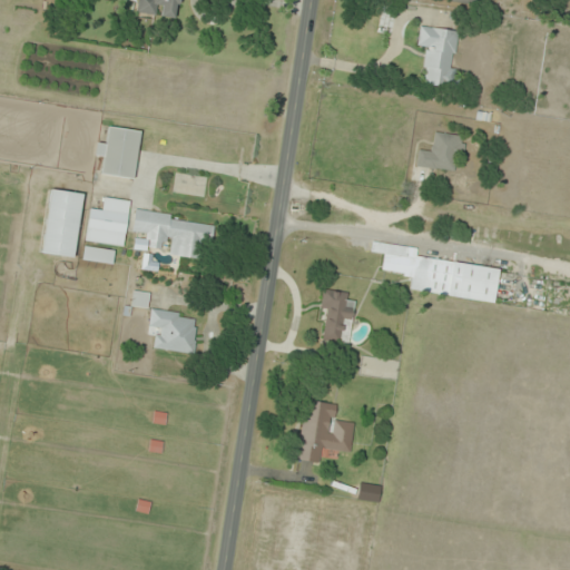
[(137,0),(136,13),(176,19),(178,0),(137,0)]
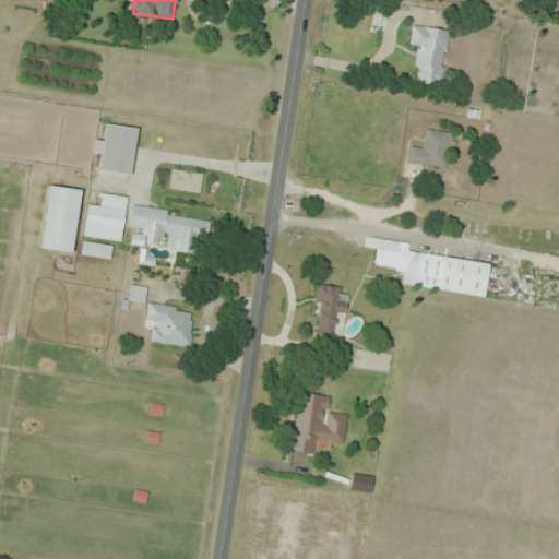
[(408,46),(418,47),(414,83),(443,86),(450,31),(411,26),(408,46)]
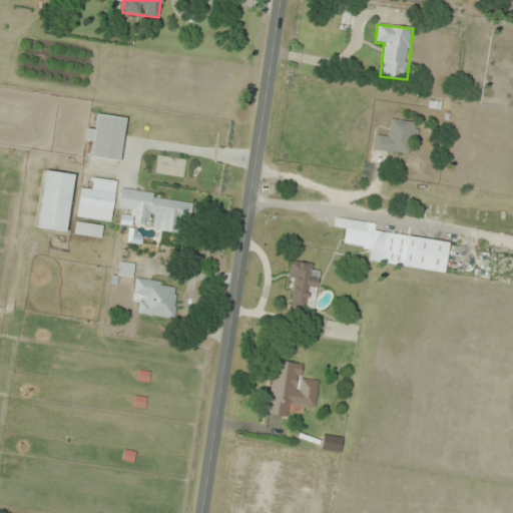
[(125,118),(97,114),(96,128),(86,127),(84,142),(93,143),(91,157),(120,161),(125,118)]
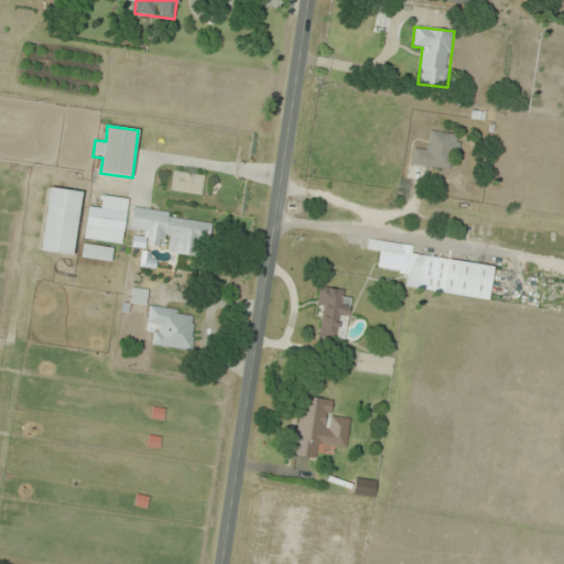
[(457,134),(427,131),(425,151),(412,149),(409,180),(419,181),(421,166),(454,170),(457,134)]
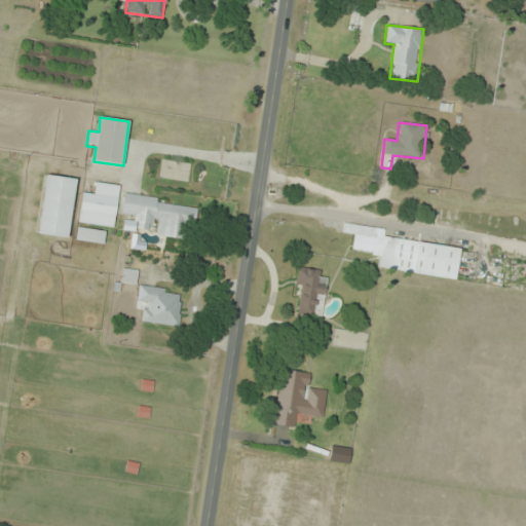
[(45,175),(37,234),(67,238),(76,179),(45,175)]
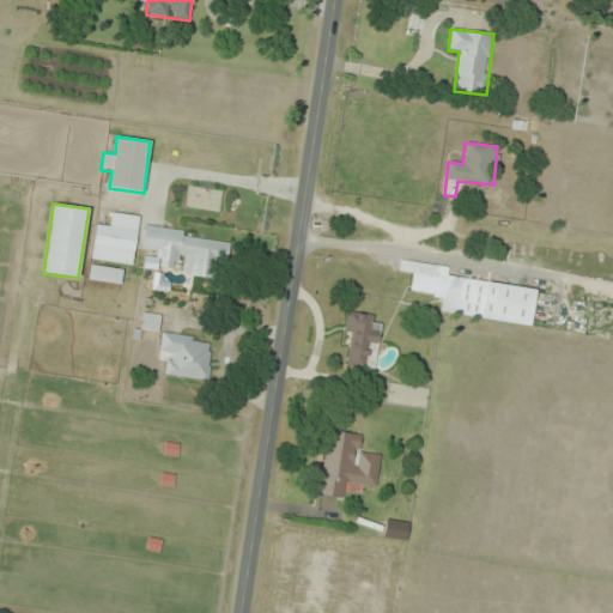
[(109,224),(95,223),(91,261),(132,266),(138,216),(110,212),(109,224)]
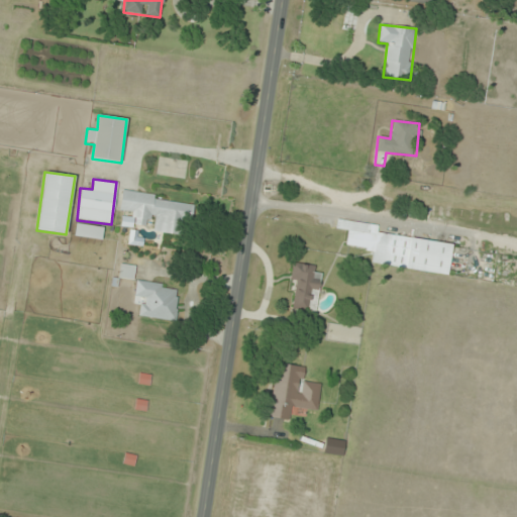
[(194,204),(122,189),(118,212),(137,216),(135,225),(149,228),(148,230),(178,236),(182,218),(190,220),(194,204)]
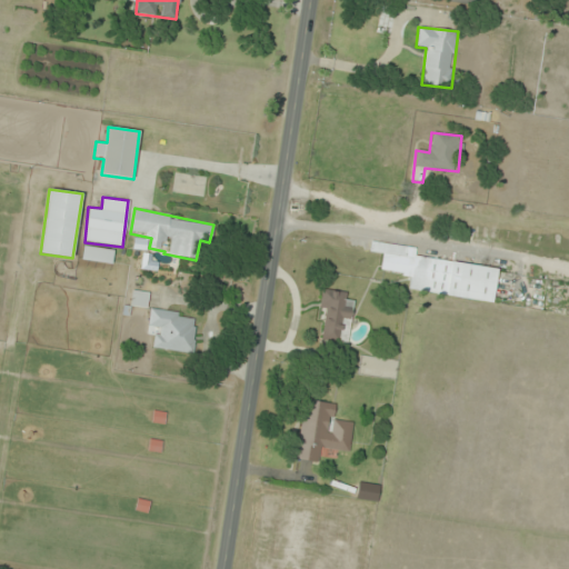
[(497,269),(415,257),(417,248),(371,241),(370,252),(382,253),(380,271),(411,276),(409,292),(492,305),(497,269)]
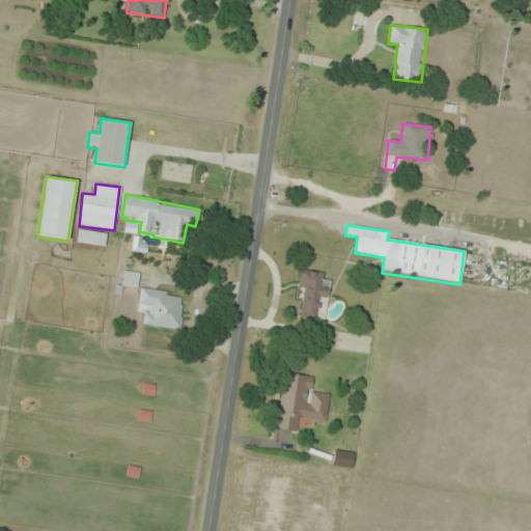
[(106,232),(77,230),(76,243),(105,245),(106,232)]
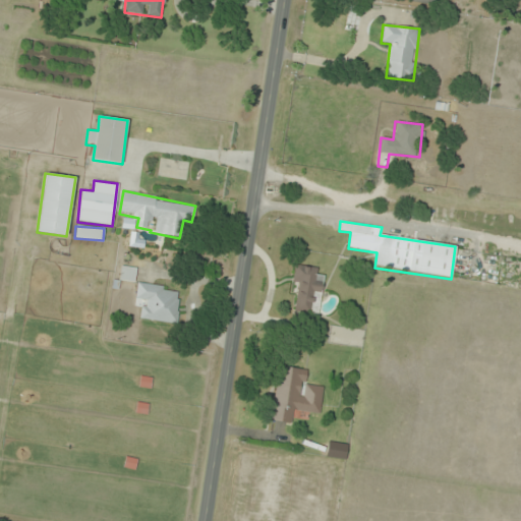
[(317,313),(325,271),(295,266),(292,283),(299,284),(295,310),(317,313)]
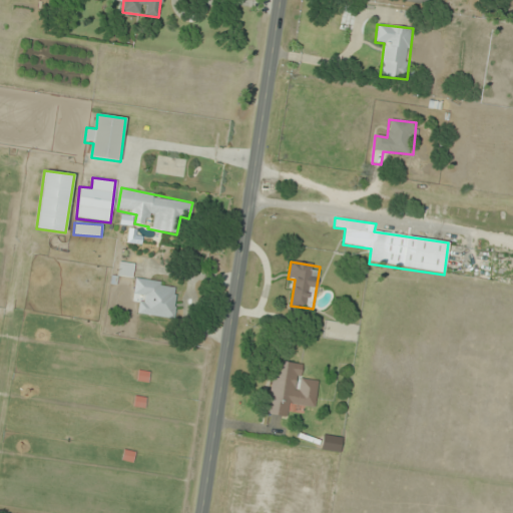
[(133,294),(142,296),(139,314),(172,319),(177,285),(135,279),(133,294)]
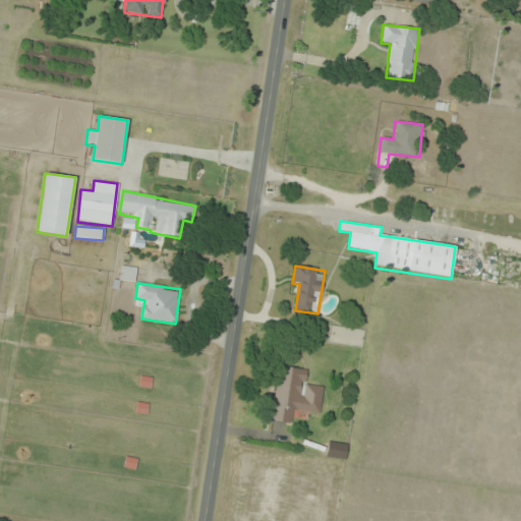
[(271,421),(291,423),(293,411),(321,414),(324,385),(304,383),(306,369),(278,366),(271,421)]
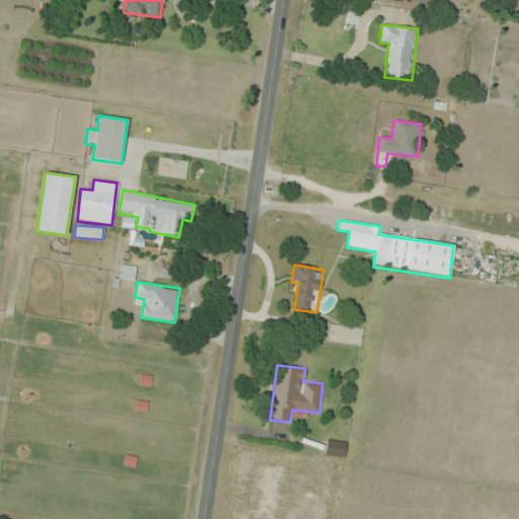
[(325,456),(345,456),(345,441),(325,441),(325,456)]
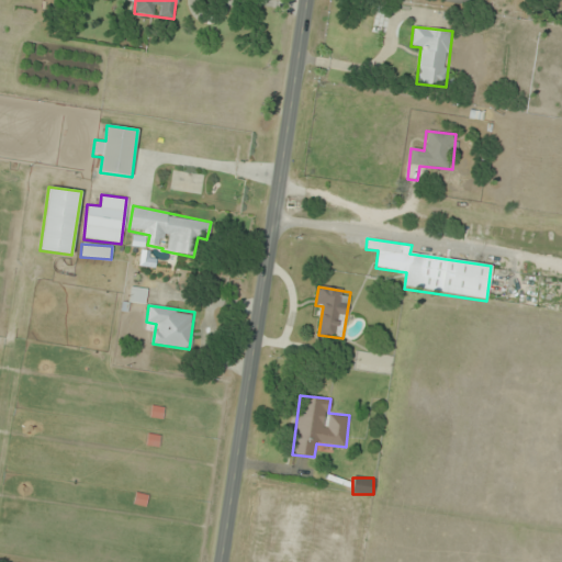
All buildings are outlined.
